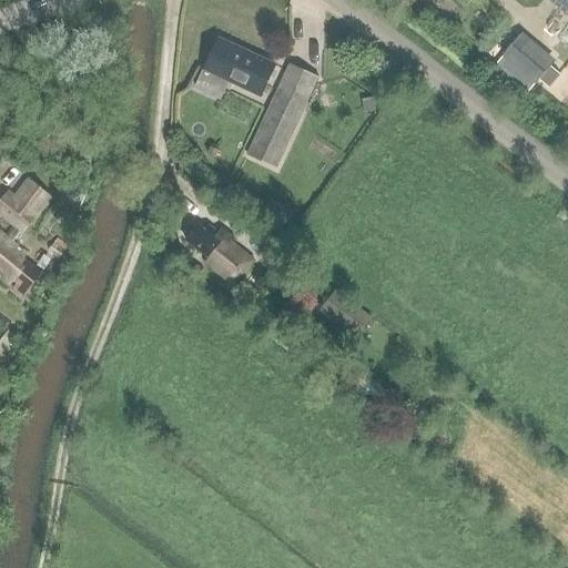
[(443,0),(454,9),(462,0),(443,0)]
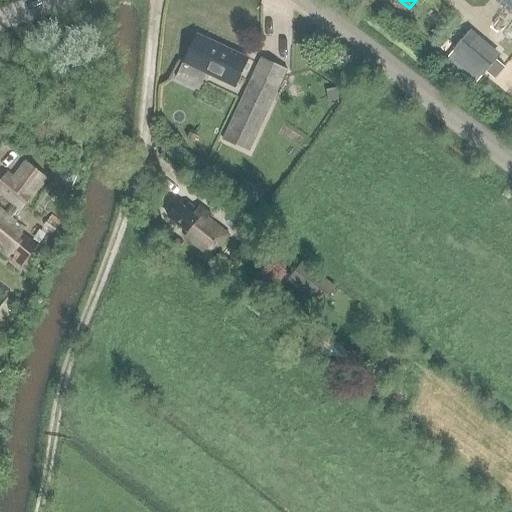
[(486,72),(496,60),(500,56),(471,31),(454,51),(483,75),(486,72)]
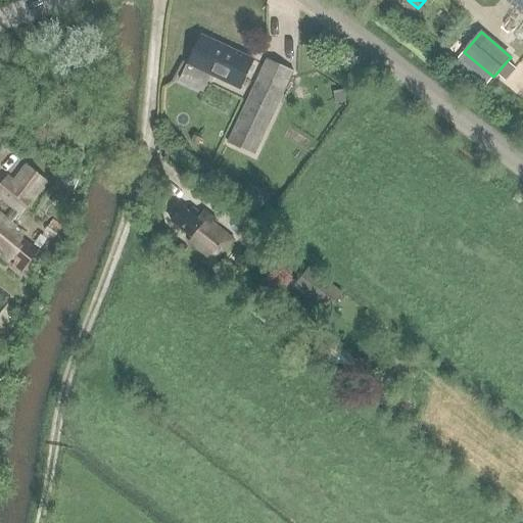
[(253,60),(201,37),(188,64),(240,89),(253,60)]
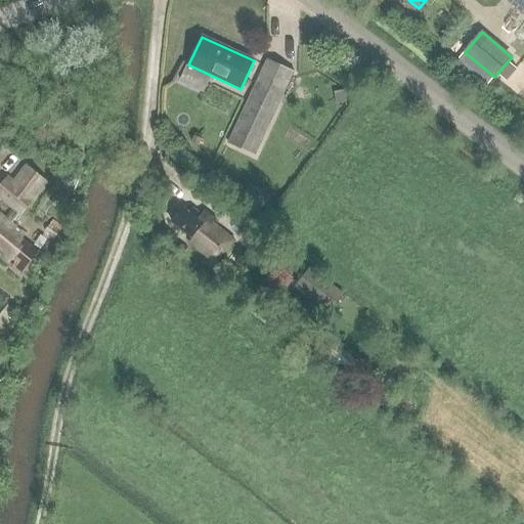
[(294,72),(268,59),(229,143),(255,156),(294,72)]
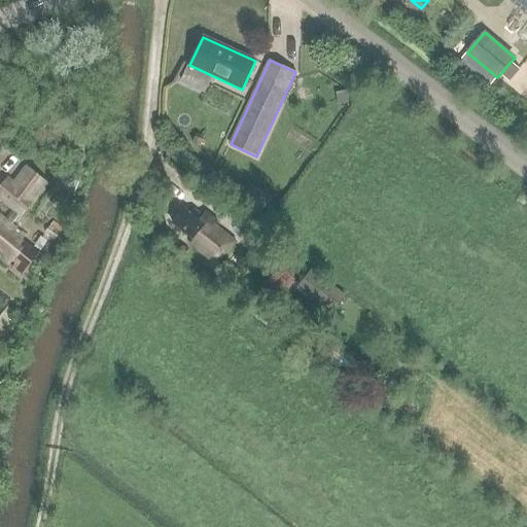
[(511,62),(500,74),(510,81),(520,70),(511,62)]
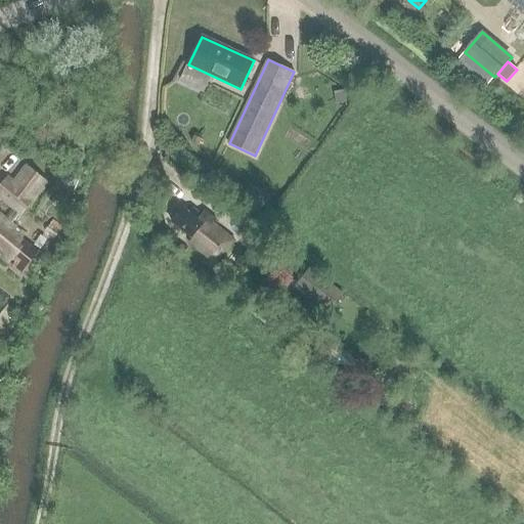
[(25,234),(11,223),(19,213),(22,215),(46,182),(28,168),(14,184),(7,179),(0,187),(0,197),(14,209),(5,219),(0,214),(0,256),(8,263),(12,259),(15,262),(12,266),(22,273),(38,253),(22,239),(25,234)]
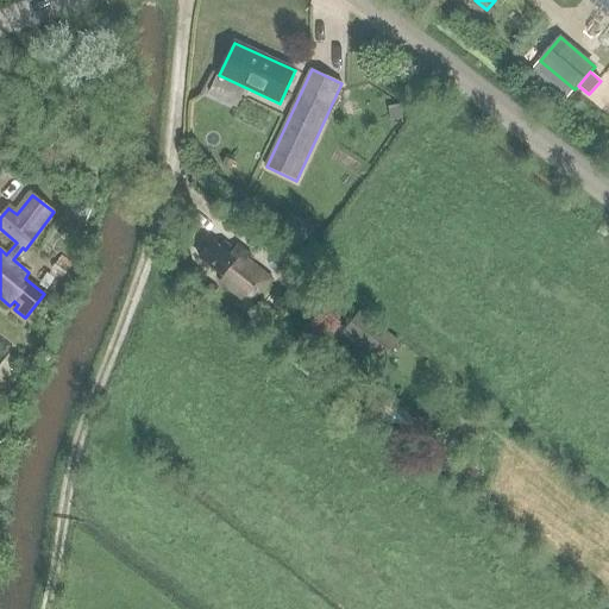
[(252,306),(272,278),(248,259),(251,255),(238,245),(233,250),(224,243),(220,248),(212,242),(200,258),(225,277),(221,282),(252,306)]
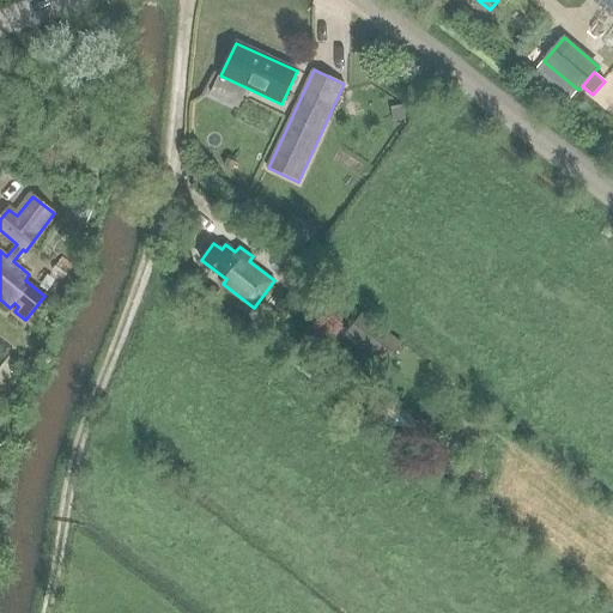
[(58,261),(50,272),(64,281),(71,272),(76,266),(61,256),(58,261)]
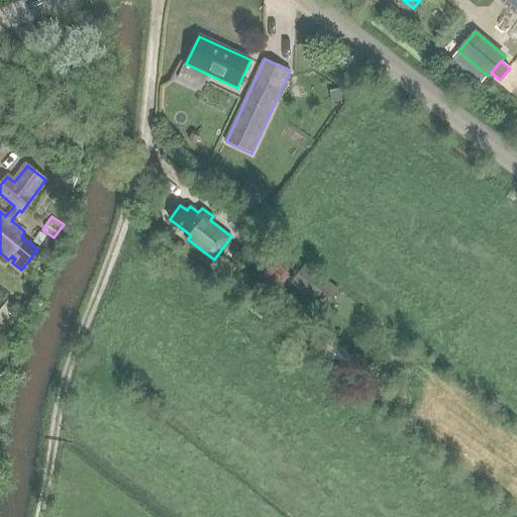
[(325,310),(340,290),(306,265),(290,284),(325,310)]
